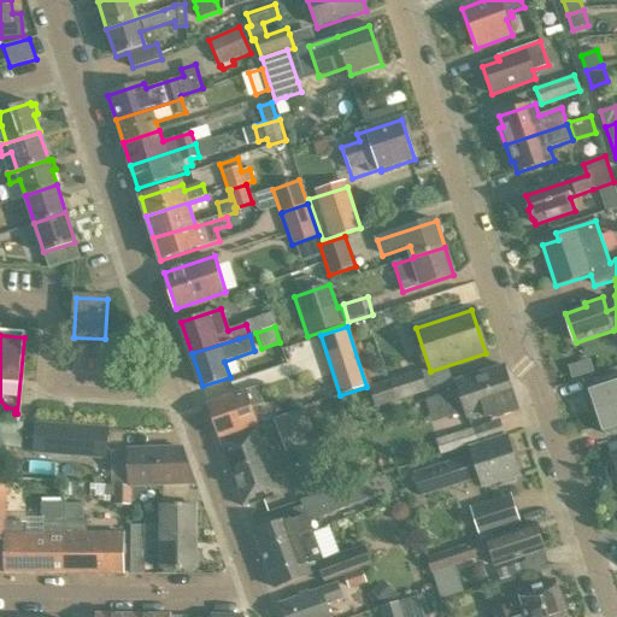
[(574,364),(579,377),(599,370),(595,357),(574,364)]
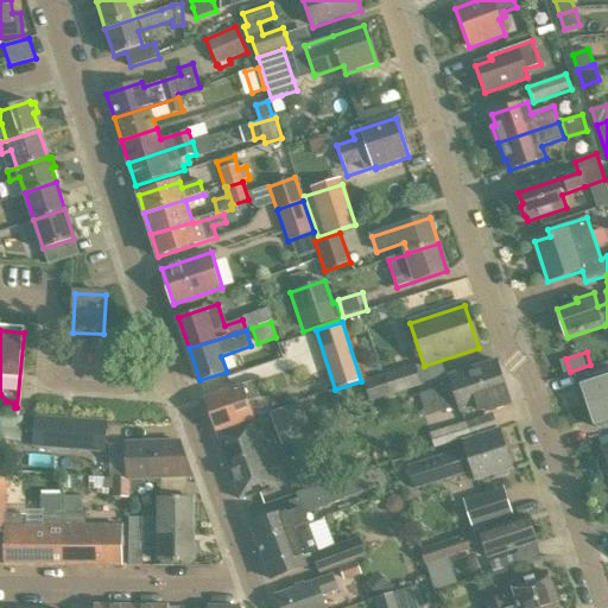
[(489,409),(491,412),(511,406),(496,361),(450,377),(453,384),(436,388),(443,411),(460,405),(462,413),(479,407),(481,412),(489,409)]
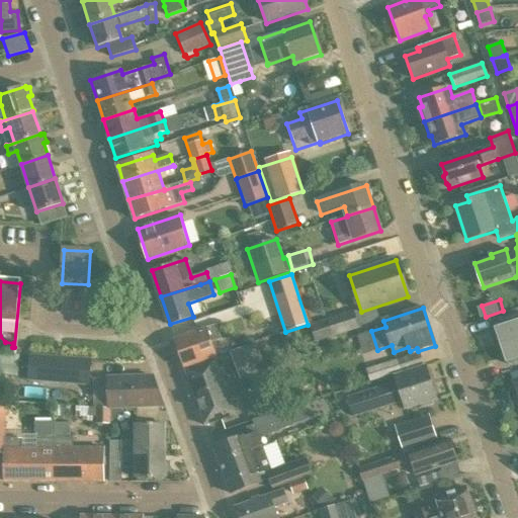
[(315,343),(330,338),(359,328),(353,311),(324,321),(310,326),(315,343)]
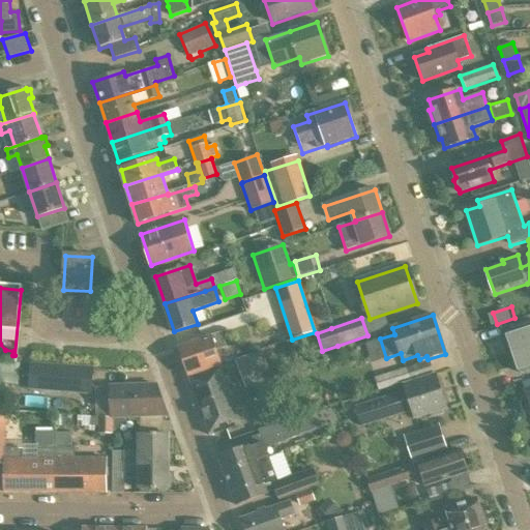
[(511,346),(514,353),(529,348),(529,325),(507,333),(508,335),(506,339),(508,343),(511,346)]
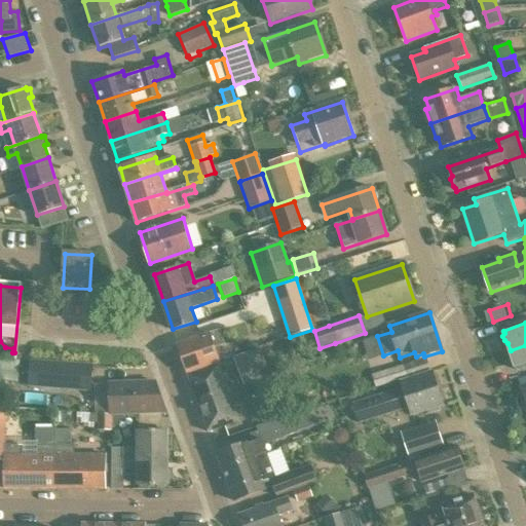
[(219,330),(210,333),(179,343),(188,373),(220,363),(215,348),(224,345),(219,330)]
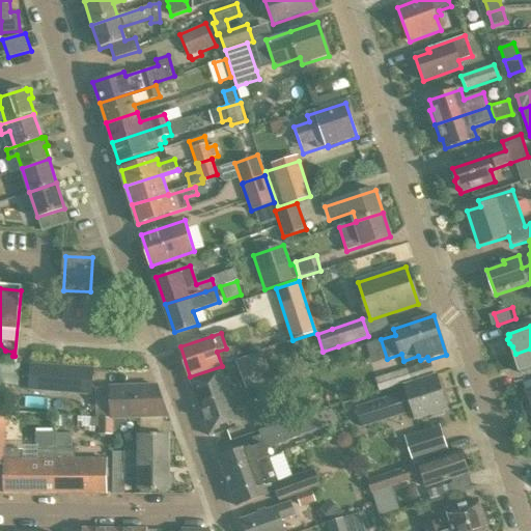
[(530,348),(515,354),(519,363),(515,367),(518,373),(522,372),(522,374),(530,371),(530,348)]
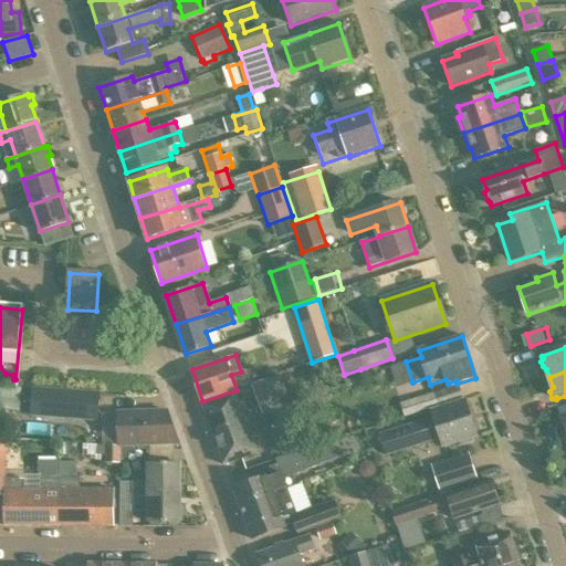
[(281,407),(282,409),(292,406),(281,374),(251,385),(262,413),(281,407)]
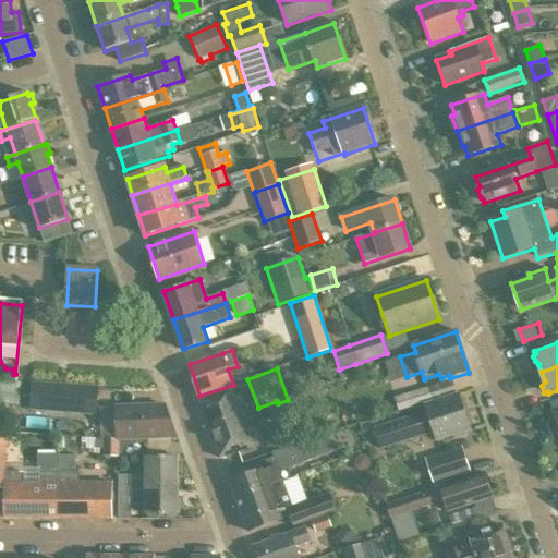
[(395,398),(398,411),(455,393),(451,380),(395,398)]
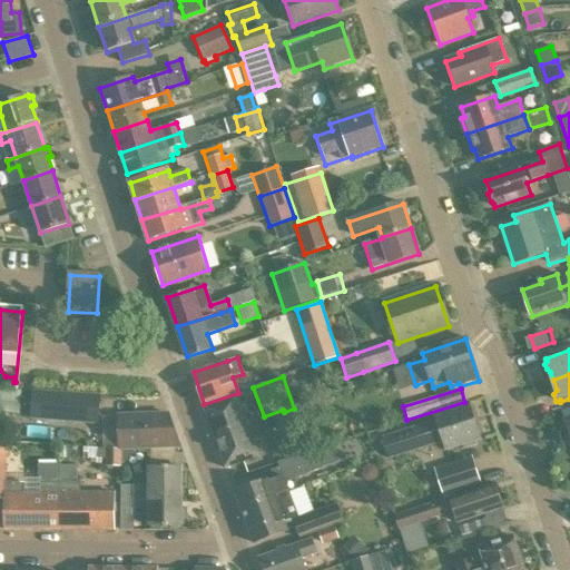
[(100,397),(32,392),(31,418),(99,423),(100,397)]
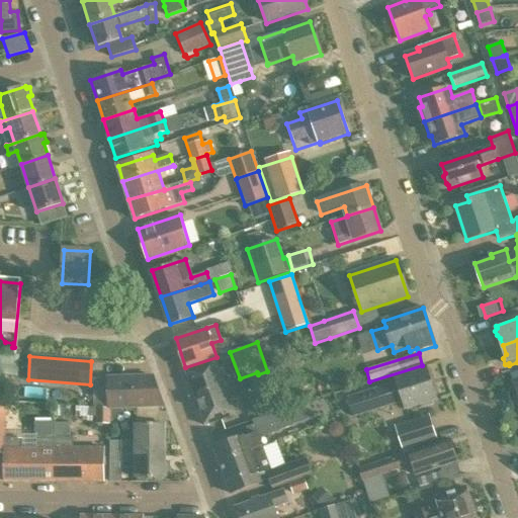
[(217,359),(187,369),(196,396),(205,425),(236,415),(226,385),(220,367),(217,359)]
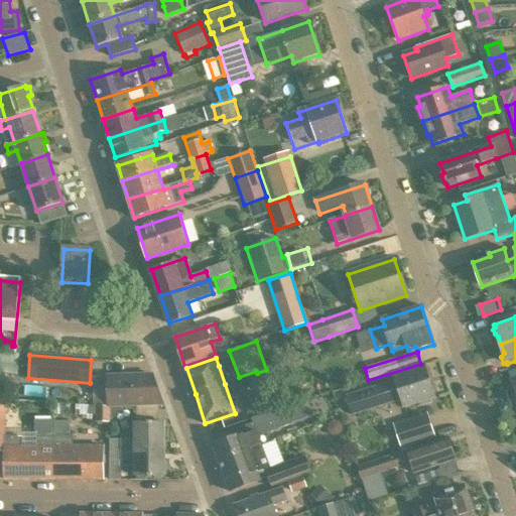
[(393,375),(395,380),(372,388),(346,396),(352,416),(378,408),(401,400),(403,404),(433,394),(424,365),(393,375)]
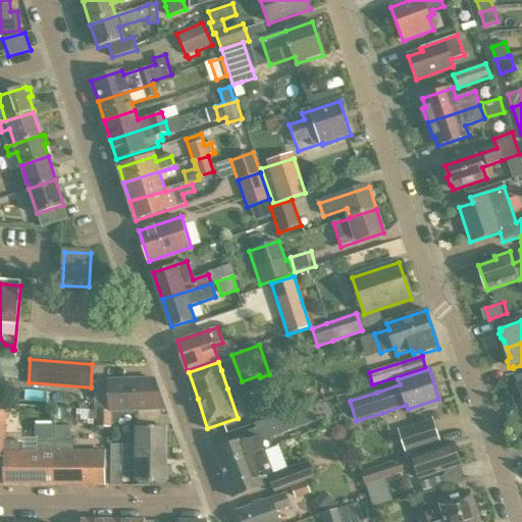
[(269,374),(260,377),(264,387),(273,384),(269,374)]
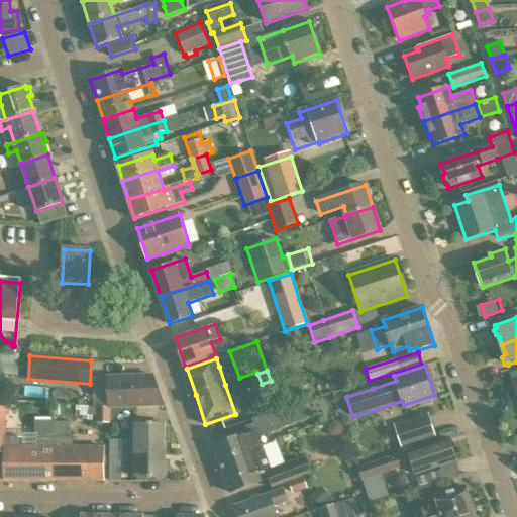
[(107,378),(108,405),(164,405),(152,376),(107,378)]
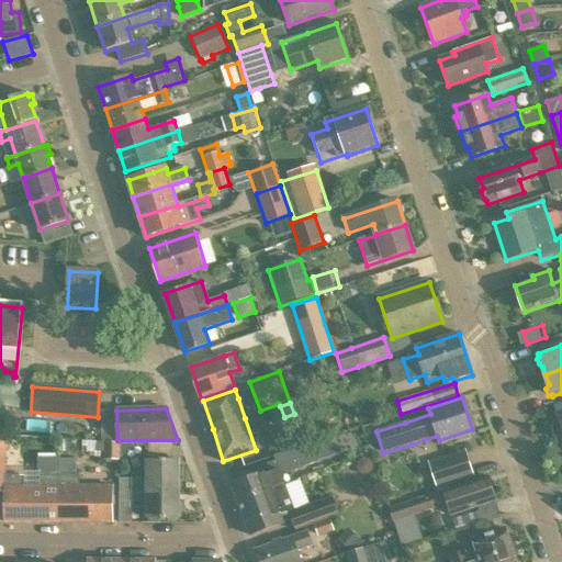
[(276,438),(280,452),(300,446),(294,431),(276,438)]
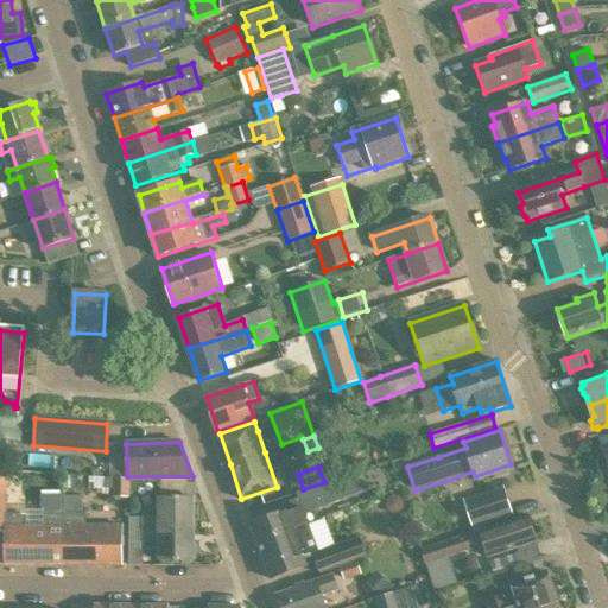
[(128,518),(128,530),(197,530),(197,515),(192,512),(192,499),(187,499),(187,477),(192,477),(192,476),(127,476),(128,480),(160,479),(160,499),(158,499),(158,521),(154,521),(154,518),(128,518)]
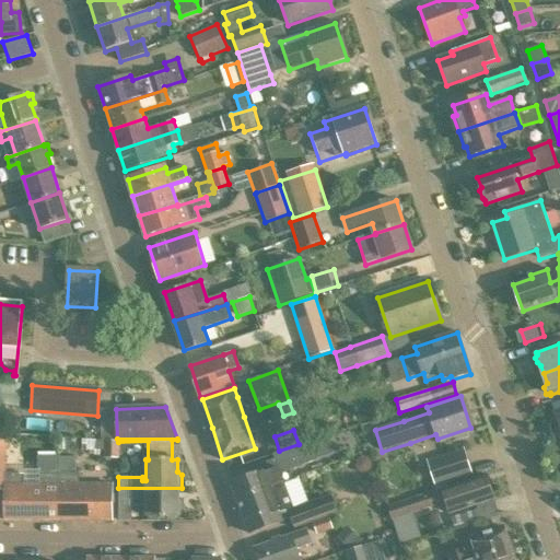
[(231,483),(236,499),(267,488),(269,486),(282,481),(280,474),(317,459),(311,442),(299,445),(299,444),(279,451),(280,452),(272,455),(275,459),(257,466),(259,473),(231,483)]
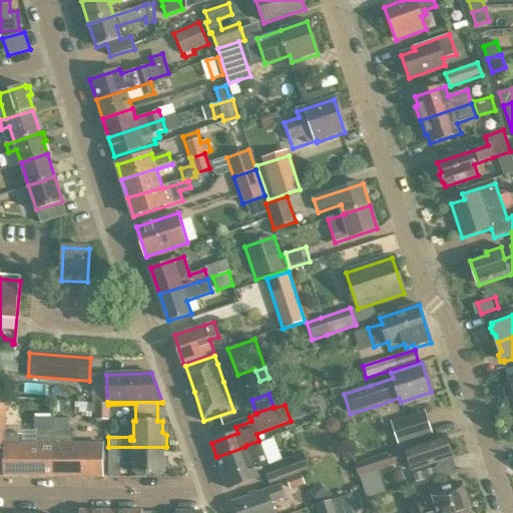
[(432,435),(424,411),(391,422),(398,446),(432,435)]
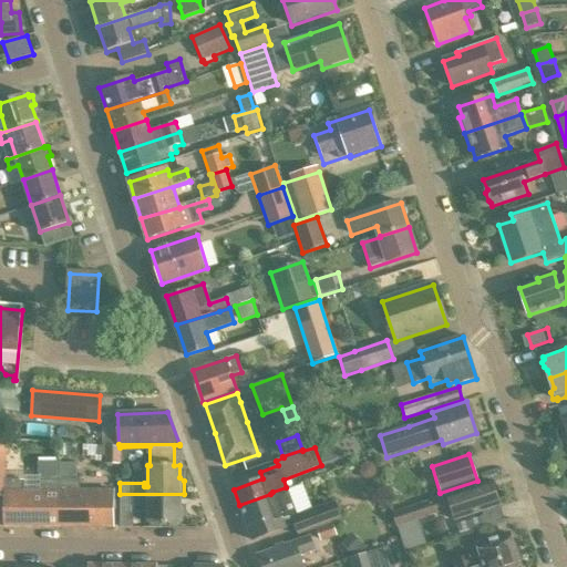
[(4,498),(3,526),(59,527),(60,481),(59,464),(39,464),(39,475),(39,481),(39,492),(27,492),(27,481),(19,481),(6,480),(4,480),(4,498)]
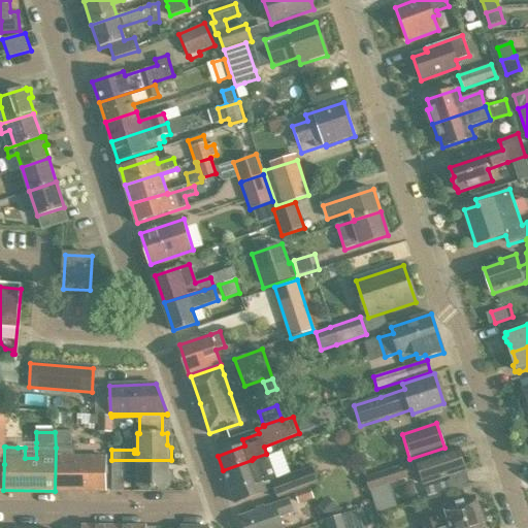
[(56,448),(55,491),(105,491),(106,458),(74,457),(74,448),(56,448)]
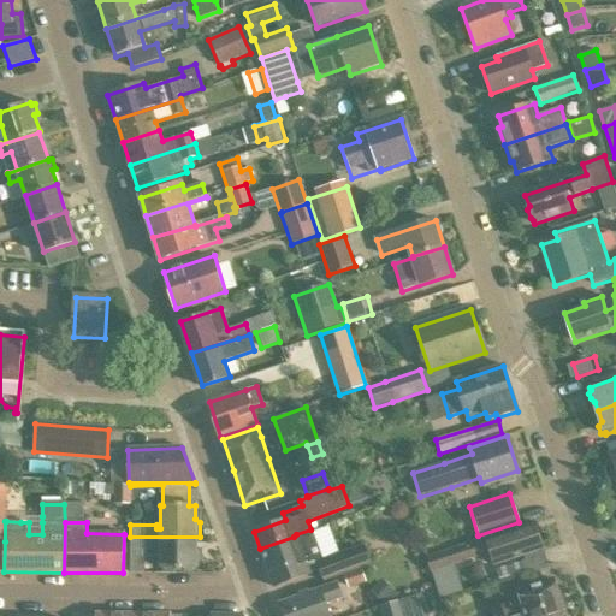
[(430,573),(431,572),(434,584),(440,585),(451,581),(456,573),(454,564),(491,552),(496,566),(544,550),(535,522),(426,558),(430,573)]
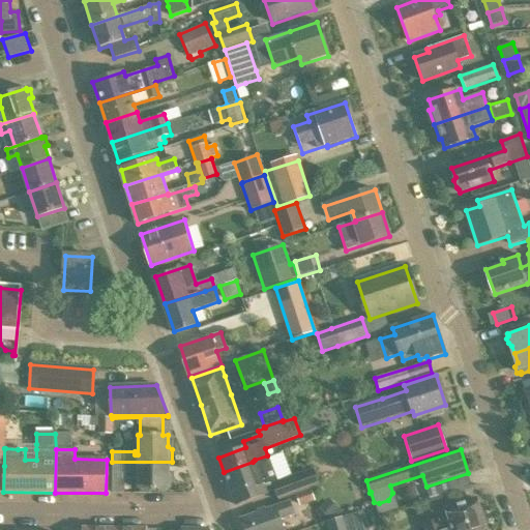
[(288,451),(275,454),(282,477),(294,473),(288,451)]
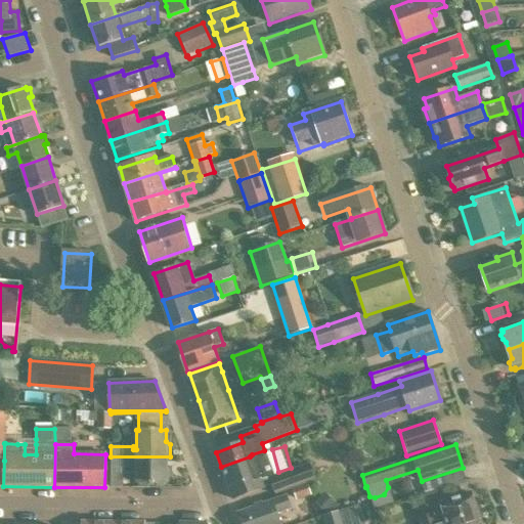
[(250,456),(221,467),(233,499),(264,488),(261,478),(266,476),(262,467),(269,464),(264,450),(252,454),(250,456)]
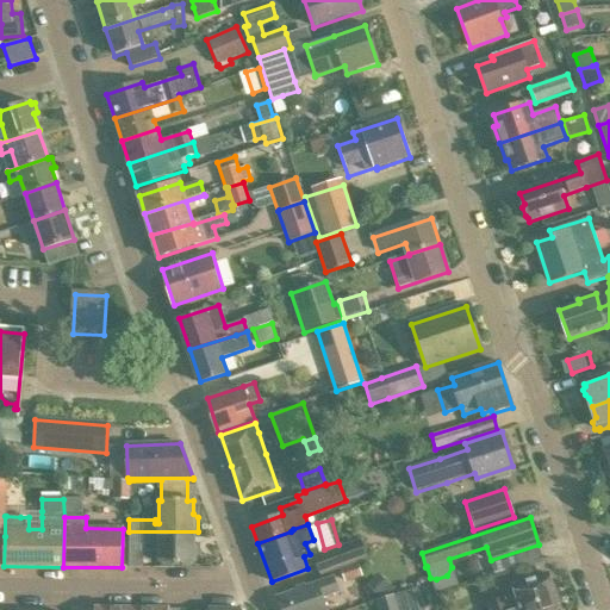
[(198,531),(129,531),(129,568),(143,568),(143,545),(155,545),(155,542),(159,542),(160,566),(193,566),(193,552),(198,548),(198,531)]
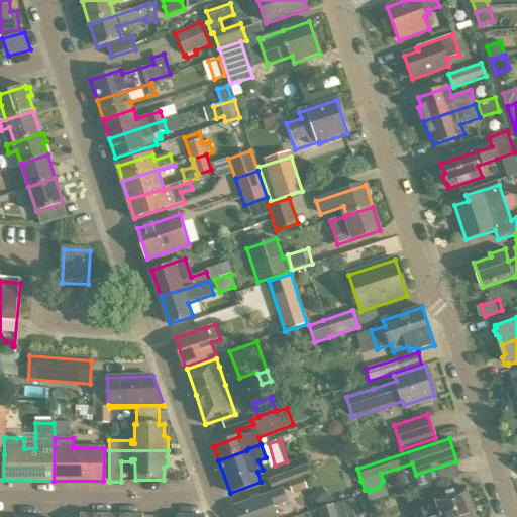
[(266,471),(272,488),(301,477),(303,477),(311,474),(304,456),(266,471)]
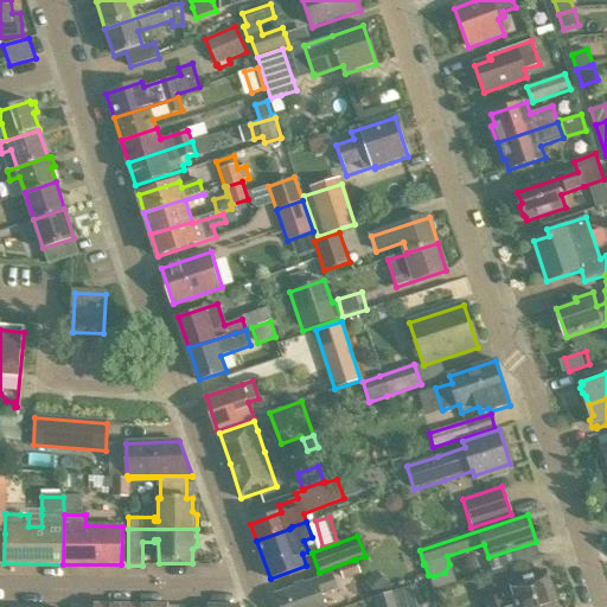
[(353,560),(319,573),(338,567),(343,580),(360,574),(356,560),(353,560)]
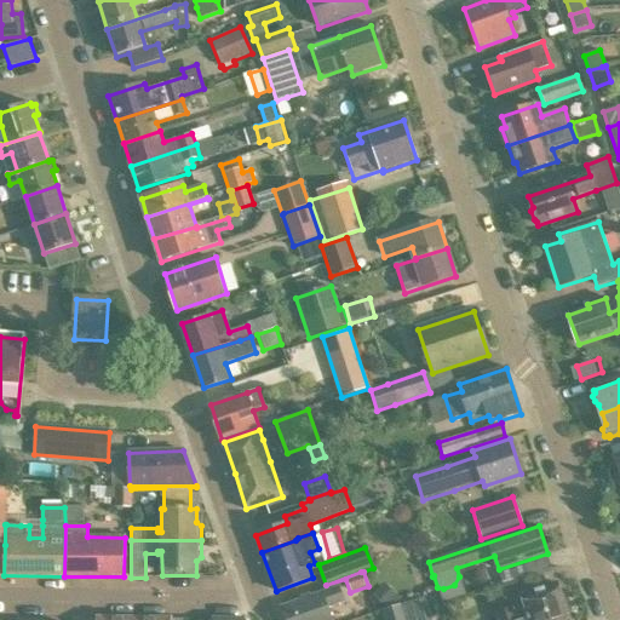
[(495,613),(497,619),(524,619),(568,606),(566,597),(561,596),(557,585),(522,596),(524,603),(495,613)]
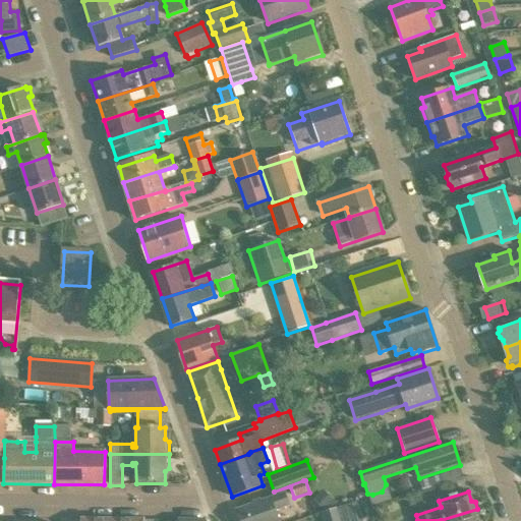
[(285,494),(237,510),(240,520),(278,520),(276,512),(289,507),(285,494)]
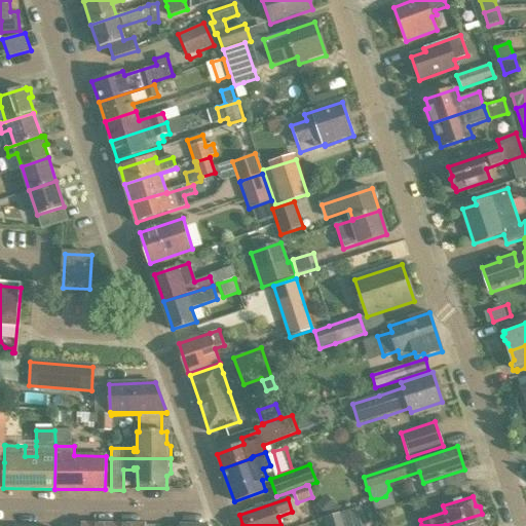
[(360,508),(340,513),(343,524),(363,518),(360,508)]
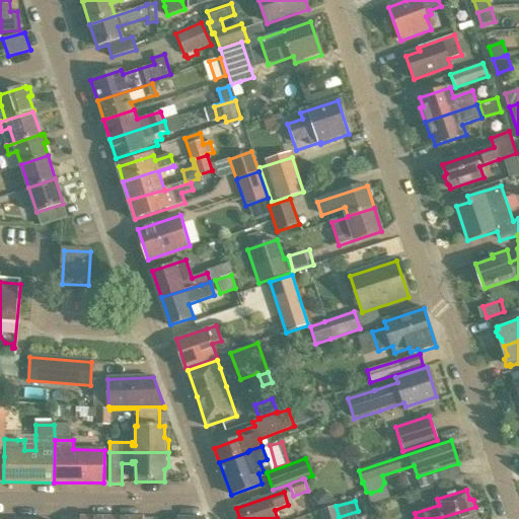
[(475,507),(439,518),(475,518),(476,518),(478,515),(475,507)]
